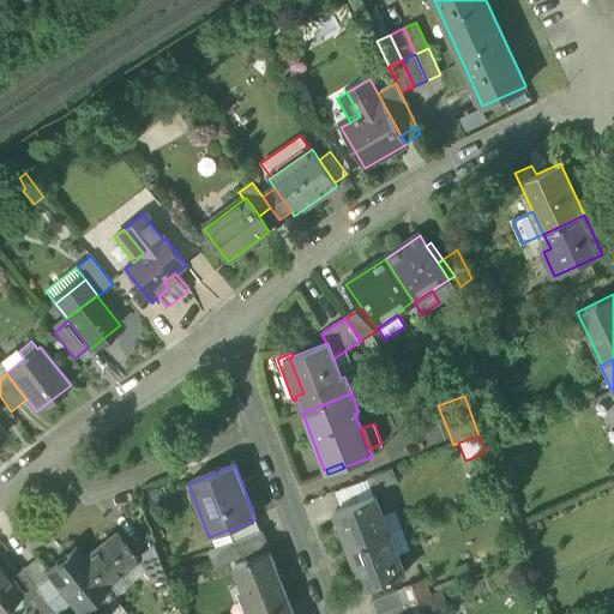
[(367,479),(372,492),(398,482),(393,469),(367,479)]
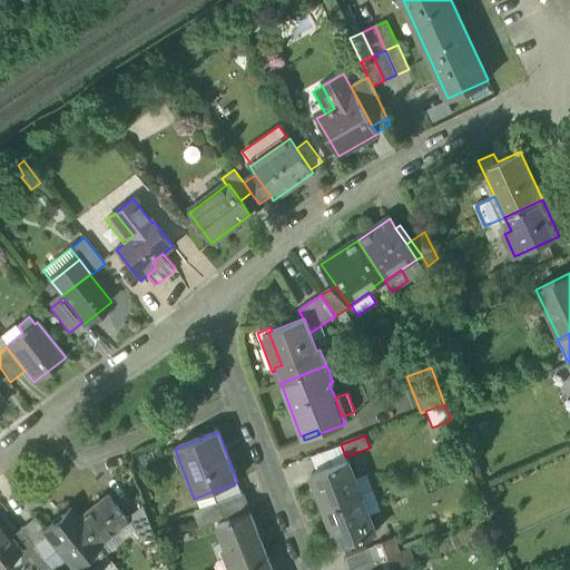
[(311,455),(317,472),(347,461),(345,457),(341,444),(311,455)]
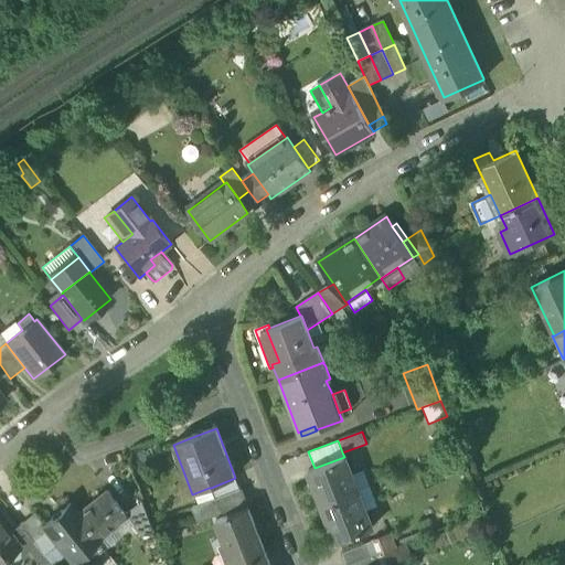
[(309,470),(322,507),(359,492),(352,475),(344,456),(344,457),(315,468),(309,470)]
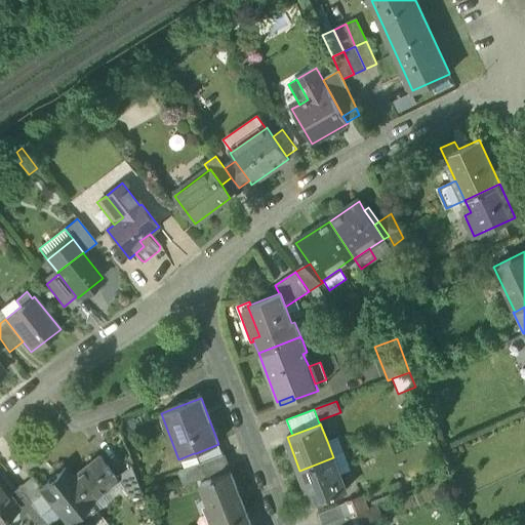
[(327,441),(333,457),(345,452),(338,436),(327,441)]
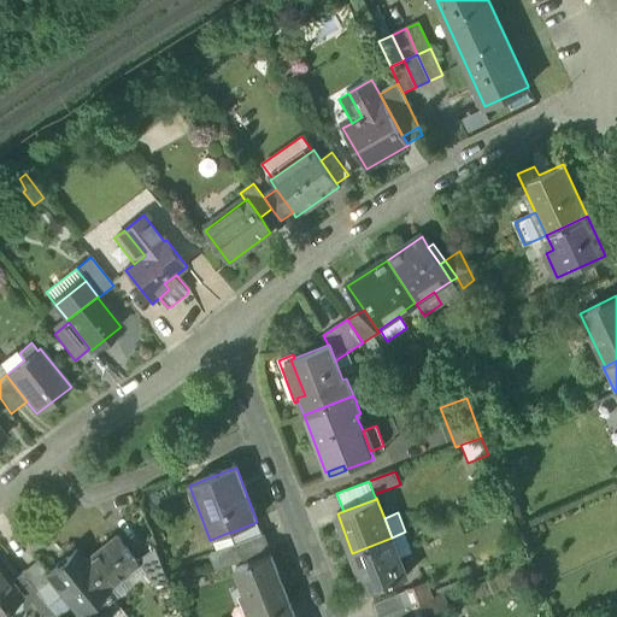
[(230,533),(235,546),(262,535),(257,522),(230,533)]
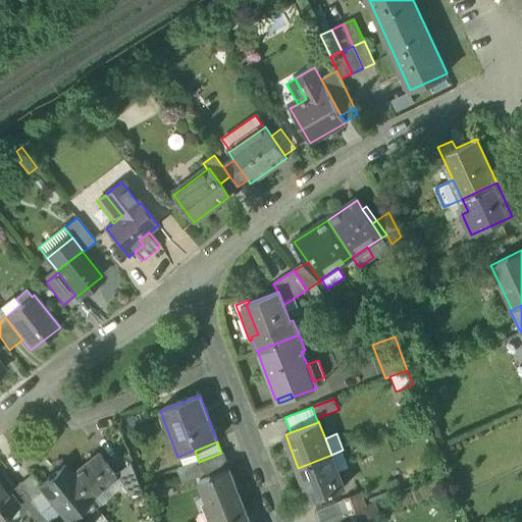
[(331,455),(337,472),(350,467),(343,450),(331,455)]
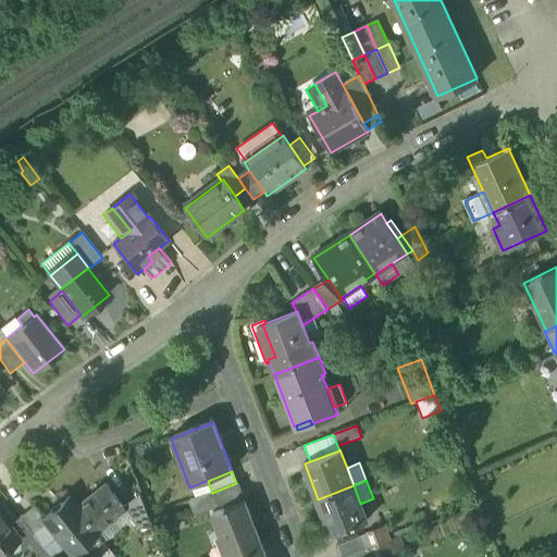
[(212,515),(229,556),(237,556),(262,547),(244,502),(236,483),(212,493),(218,507),(223,505),(225,510),(212,515)]
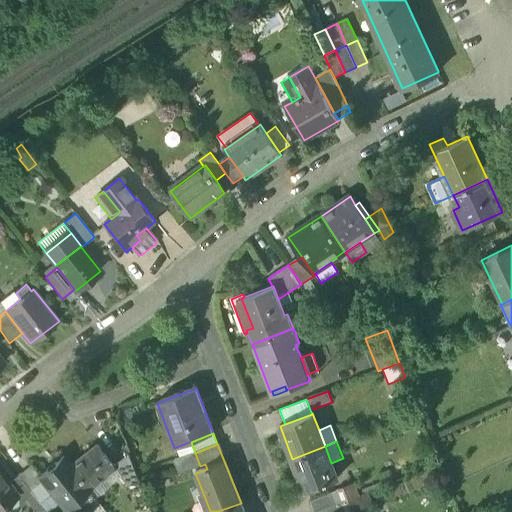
[(97,446),(70,467),(88,489),(115,468),(97,446)]
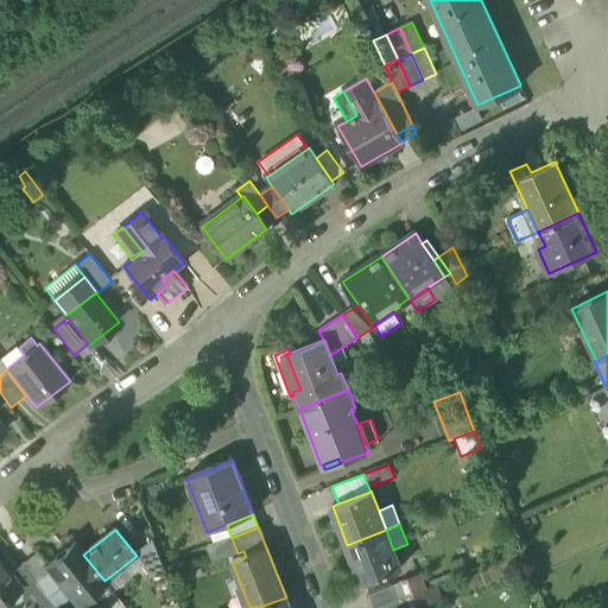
[(393,550),(386,530),(347,545),(362,583),(400,568),(393,550)]
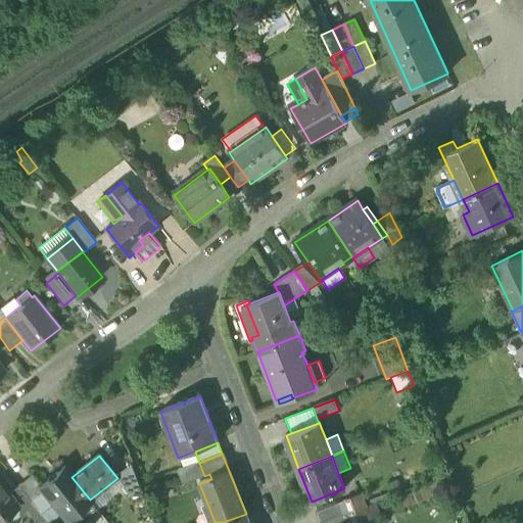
[(125,487),(133,497),(141,490),(139,485),(132,466),(117,478),(125,487)]
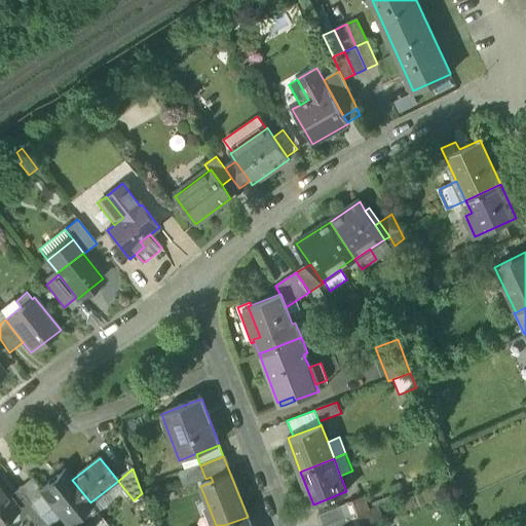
[(91,504),(90,502),(72,480),(65,470),(40,489),(39,490),(45,497),(53,508),(62,518),(67,524),(91,504)]
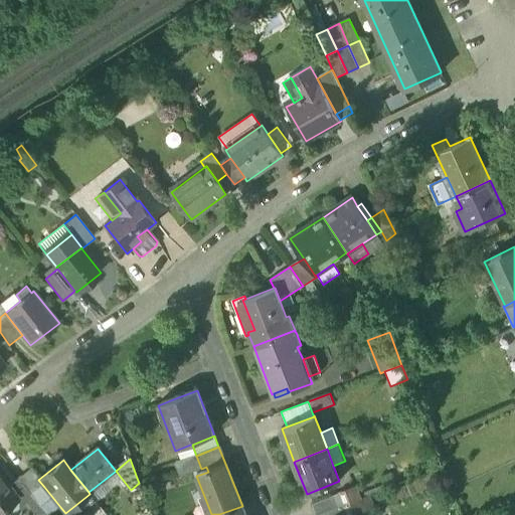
[(31,469),(18,480),(31,496),(44,487),(38,480),(39,479),(31,469)]
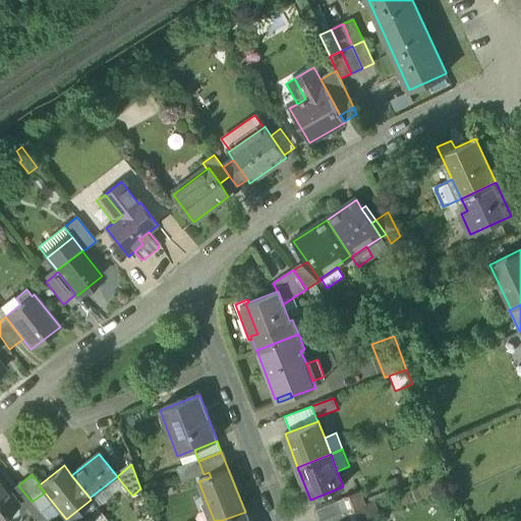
[(91,500),(97,507),(124,485),(117,476),(90,498),(91,500)]
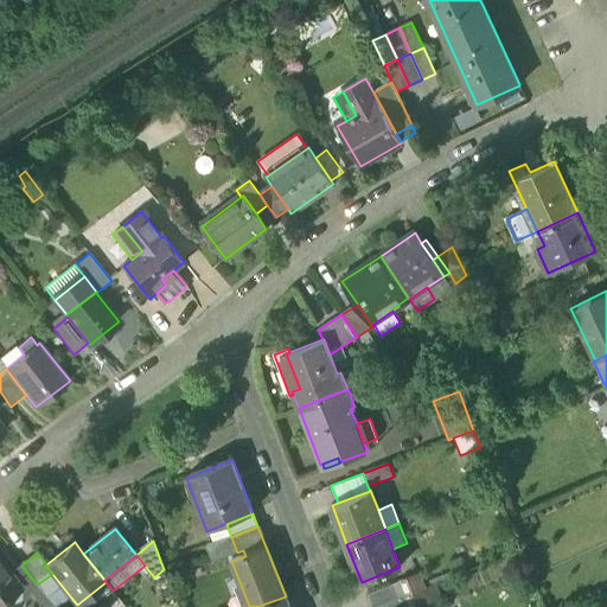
[(0,606),(21,589),(23,589),(11,574),(0,561),(0,606)]
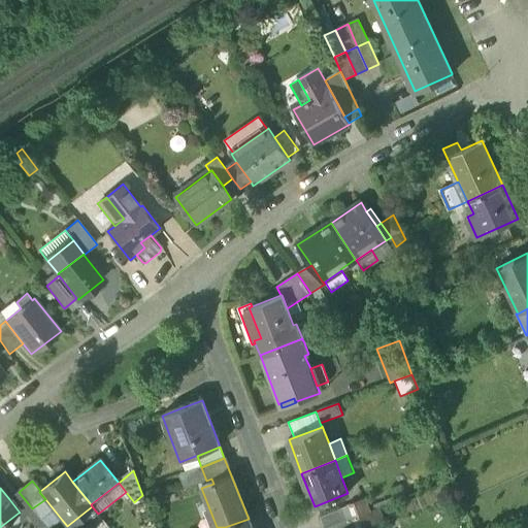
[(34,512),(32,508),(19,492),(9,499),(20,513),(19,513),(23,520),(27,517),(34,512)]
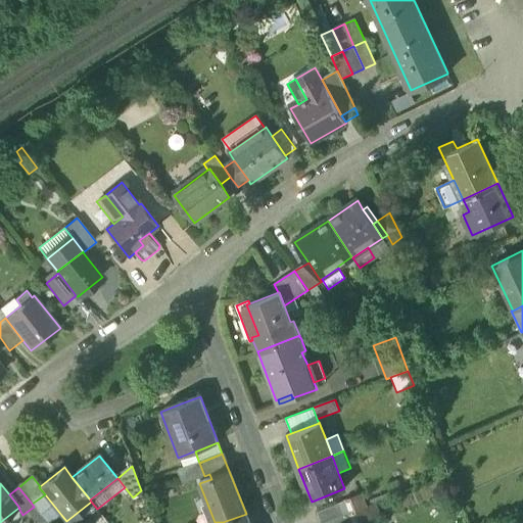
[(344,500),(350,513),(353,512),(369,506),(363,492),(344,500)]
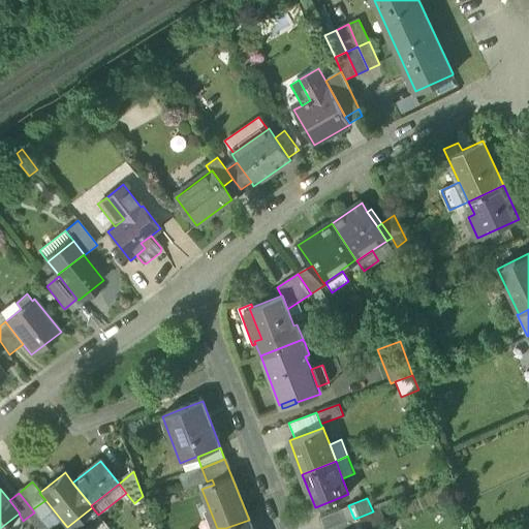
[(32,509),(34,512),(40,521),(54,510),(45,500),(32,509)]
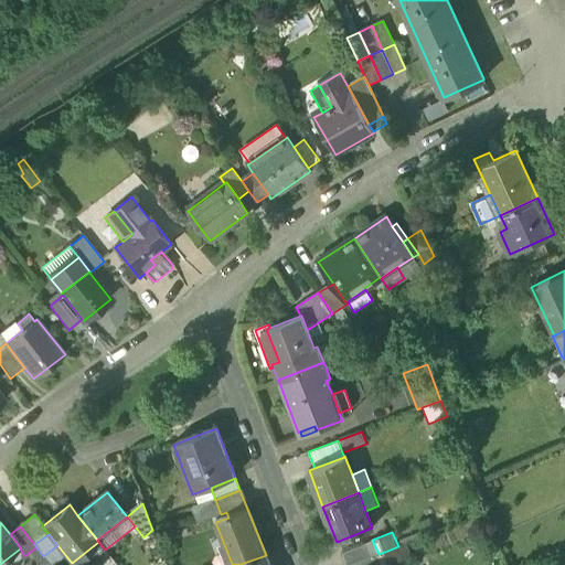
[(98,542),(72,563),(73,564),(91,564),(107,553),(105,550),(98,542)]
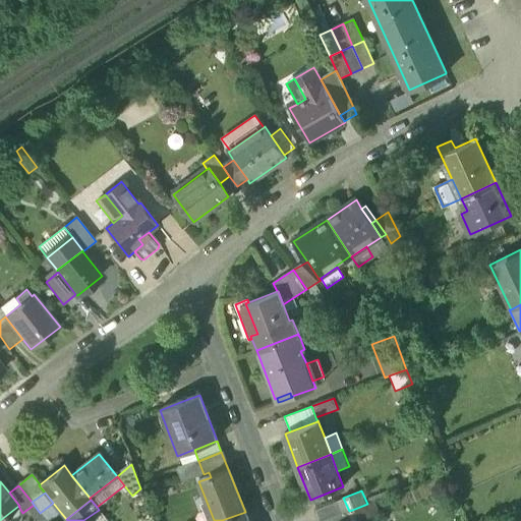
[(367,504),(352,510),(356,520),(361,520),(380,514),(374,501),(367,504)]
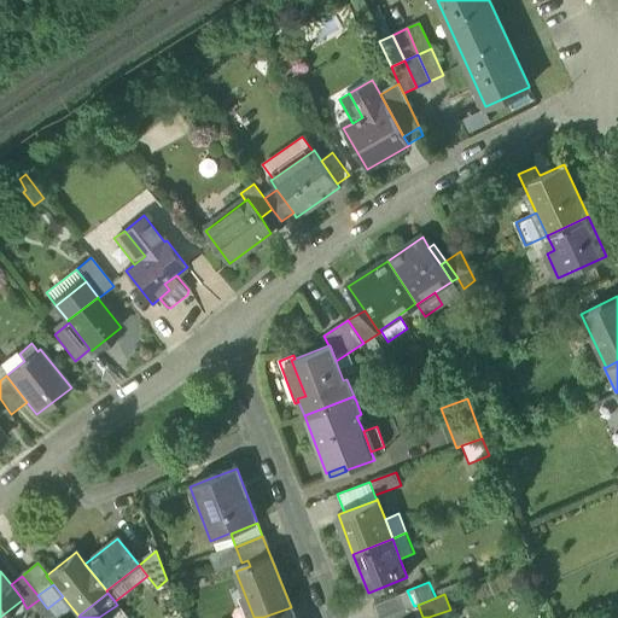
[(63,596),(47,608),(54,617),(58,617),(73,608),(63,596)]
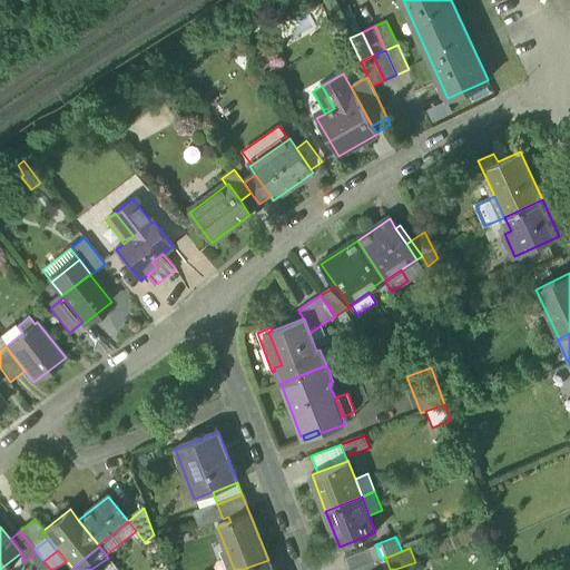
[(345,559),(350,569),(352,569),(373,562),(369,550),(345,559)]
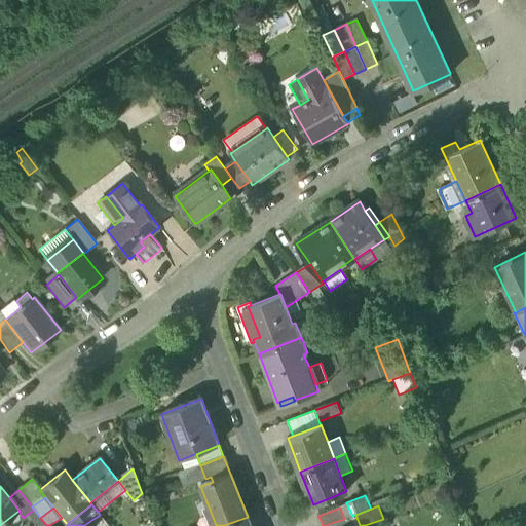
[(35,525),(46,525),(40,518),(34,510),(27,515),(35,525)]
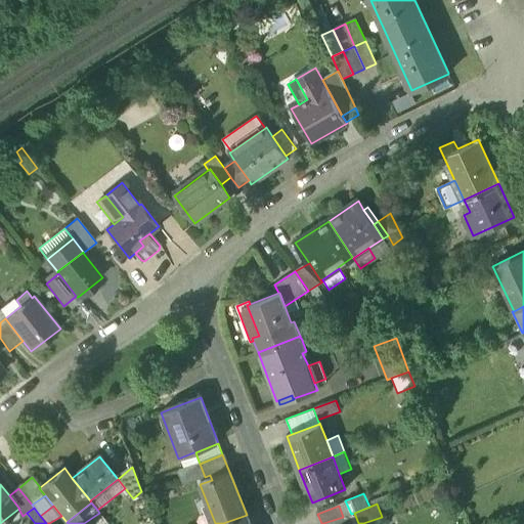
[(354,523),(351,514),(343,517),(323,523),(354,523)]
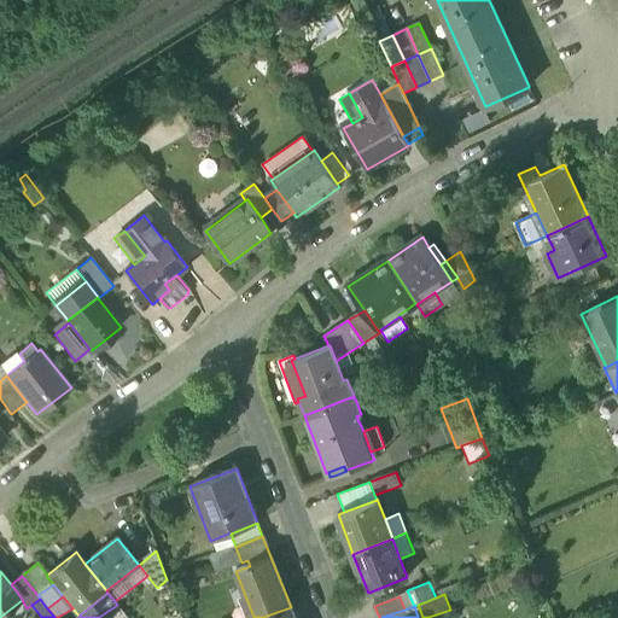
[(295,617),(291,607),(263,617),(295,617)]
